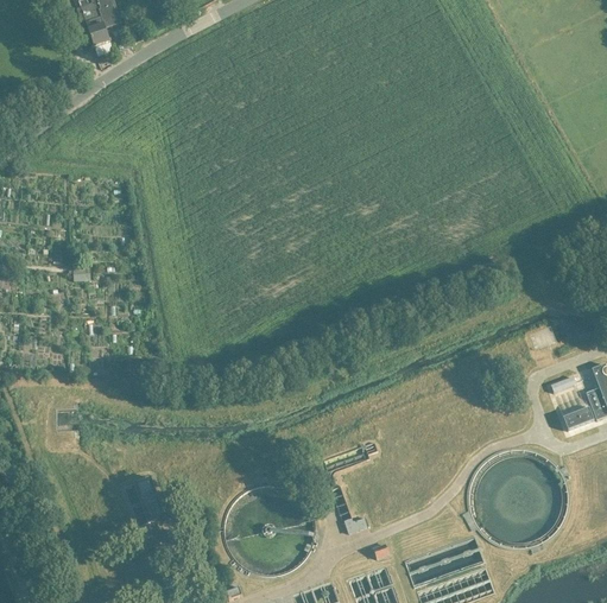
[(92,0),(87,1),(87,0),(77,0),(93,45),(109,39),(105,25),(119,20),(120,21),(121,21),(113,0),(92,0)]
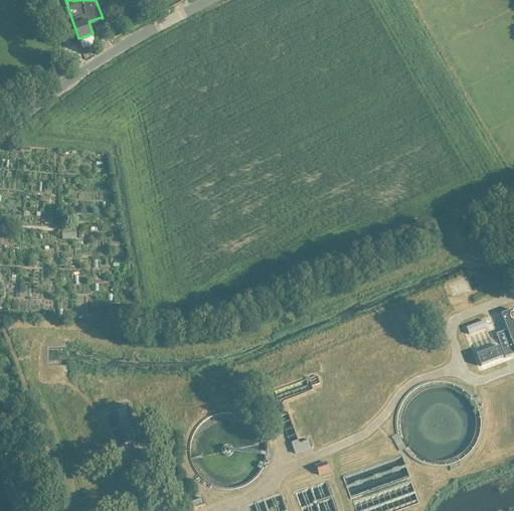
[(73,225),(61,226),(62,235),(74,235),(73,225)]
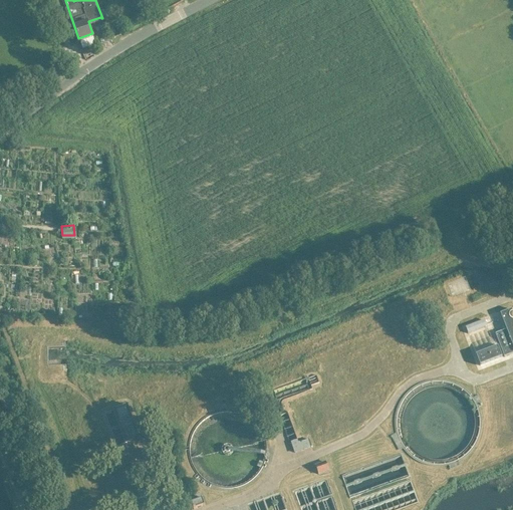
[(512,308),(511,306),(499,310),(505,326),(494,330),(503,353),(512,349),(512,308)]
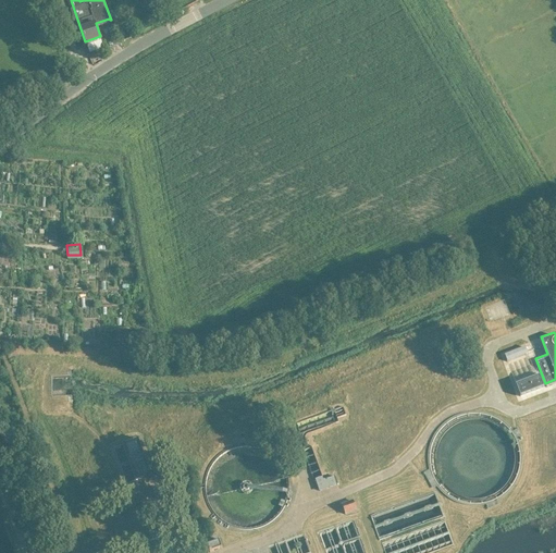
[(535,373),(531,359),(510,367),(520,393),(543,384),(539,372),(535,373)]
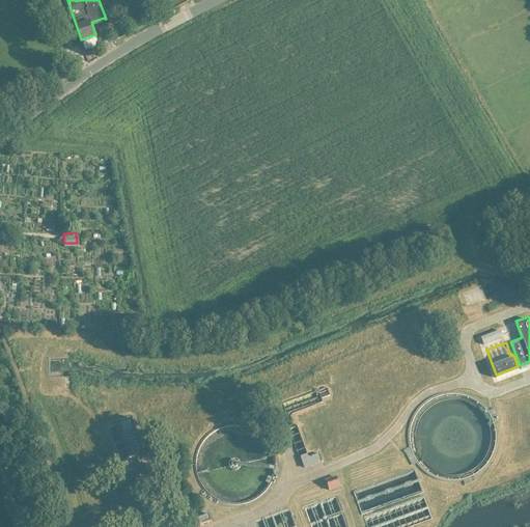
[(143,448),(132,416),(131,415),(115,420),(128,454),(143,448)]
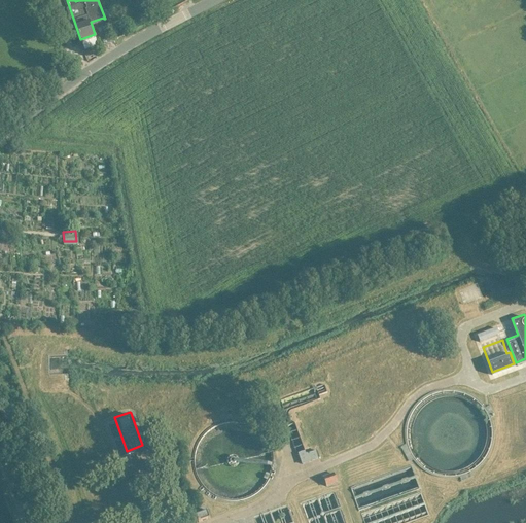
[(305,452),(304,449),(299,451),(302,460),(318,455),(319,455),(319,454),(318,454),(316,447),(315,447),(316,448),(305,452)]
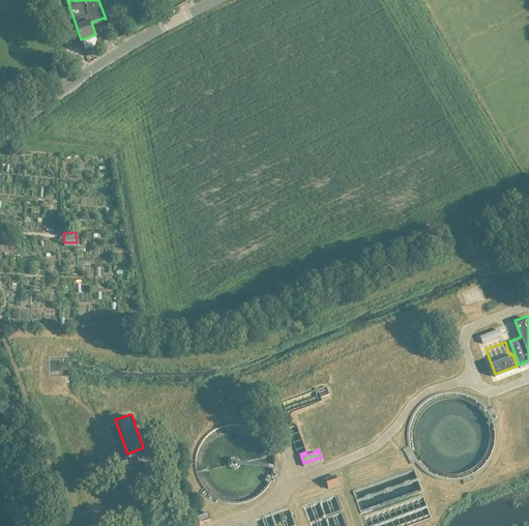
[(323,473),(327,486),(339,481),(335,473),(330,475),(328,471),(323,473)]
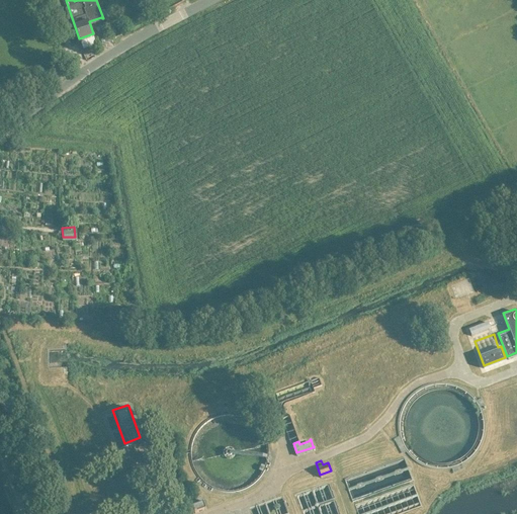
[(201,496),(191,499),(193,503),(191,503),(194,510),(205,506),(202,499),(201,496)]
